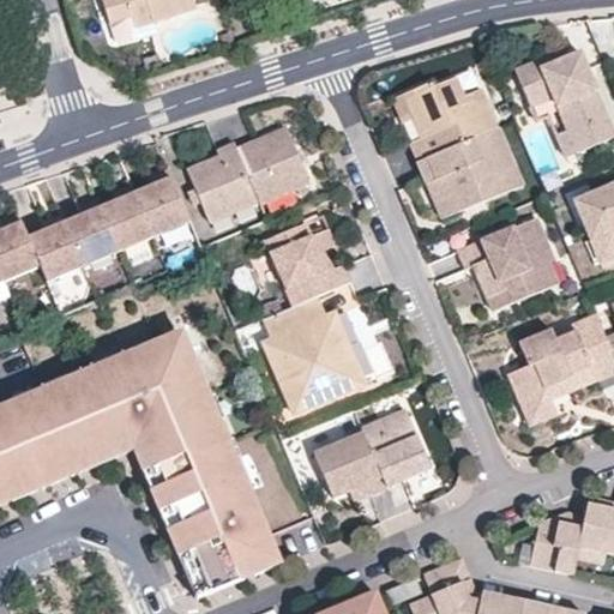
[(104,0),(110,17),(133,10),(137,22),(154,17),(198,2),(196,0),(104,0)]
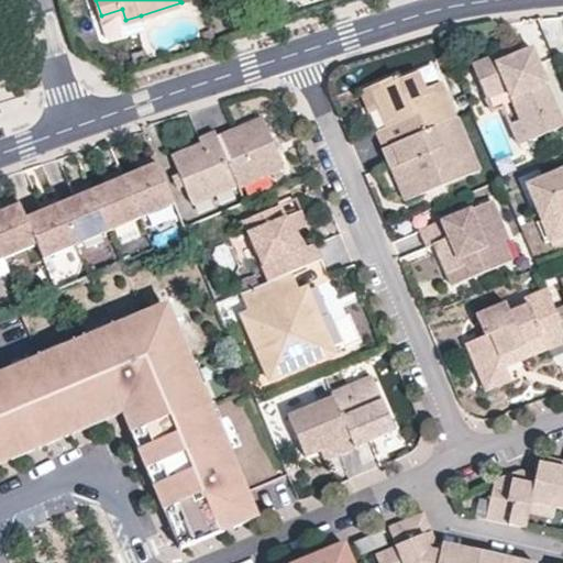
[(101,15),(108,35),(144,24),(141,15),(125,20),(122,9),(101,15)]
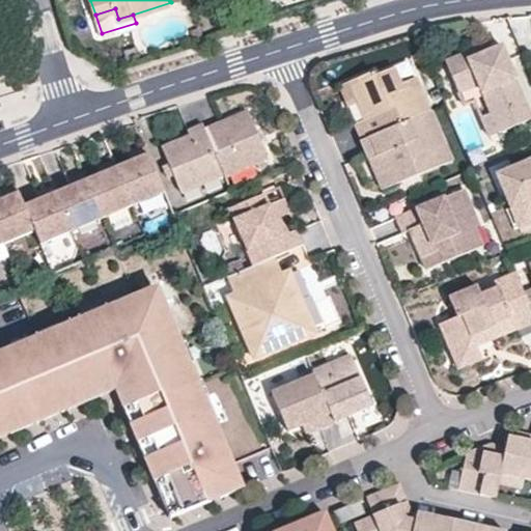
[(200,26),(192,29),(195,37),(203,35),(200,26)]
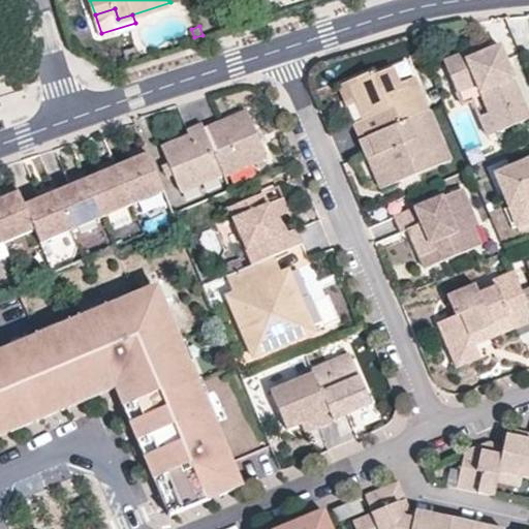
[(471,45),(474,54),(481,51),(478,41),(471,45)]
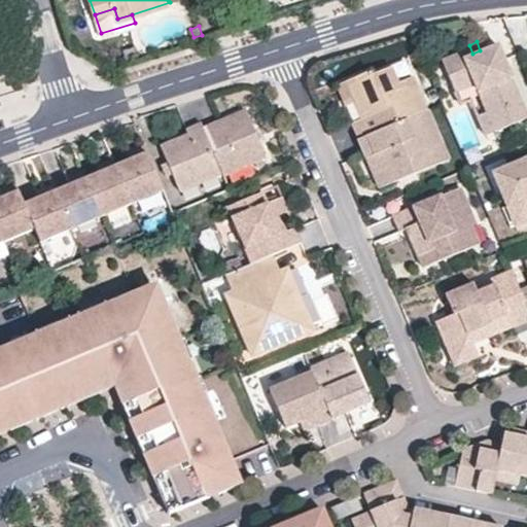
[(454,88),(471,80),(484,110),(492,131),(495,137),(505,133),(502,127),(525,116),(495,44),(480,50),(472,54),(469,45),(441,57),(454,88)]
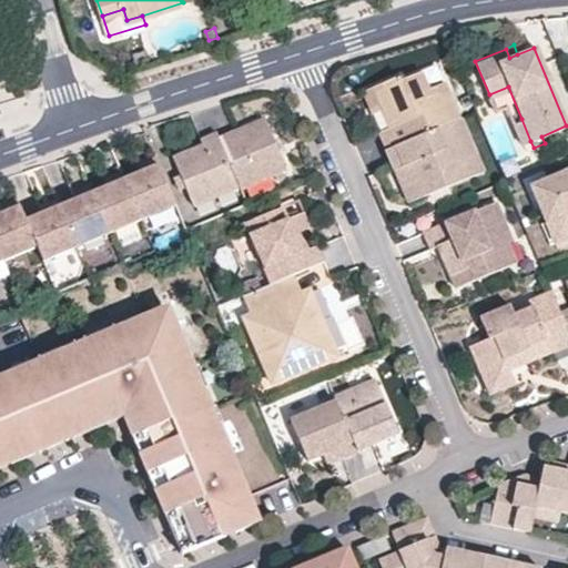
[(384,146),(397,141),(456,115),(442,80),(425,88),(418,70),(399,78),(397,74),(372,85),(379,103),(386,100),(396,121),(388,124),(376,129),(384,146)]
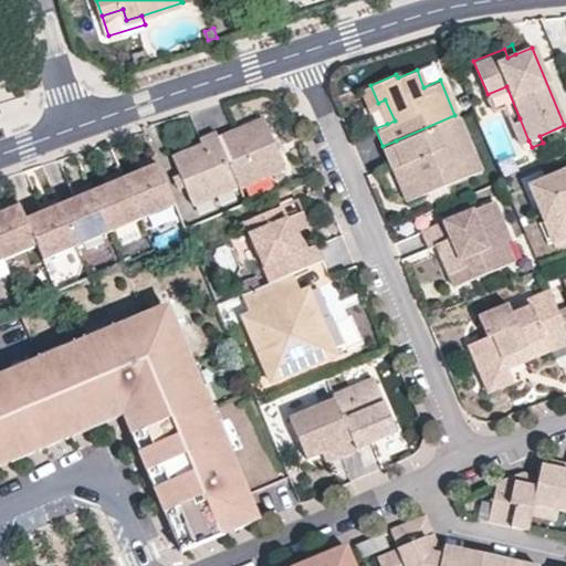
[(370,85),(359,90),(367,107),(378,103),(370,85)]
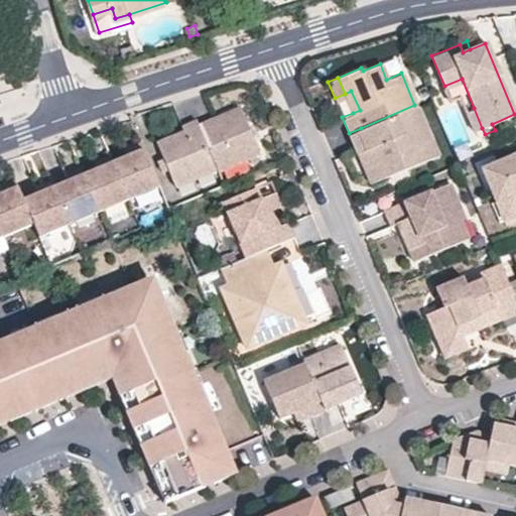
[(351,91),(345,94),(353,113),(360,110),(351,91)]
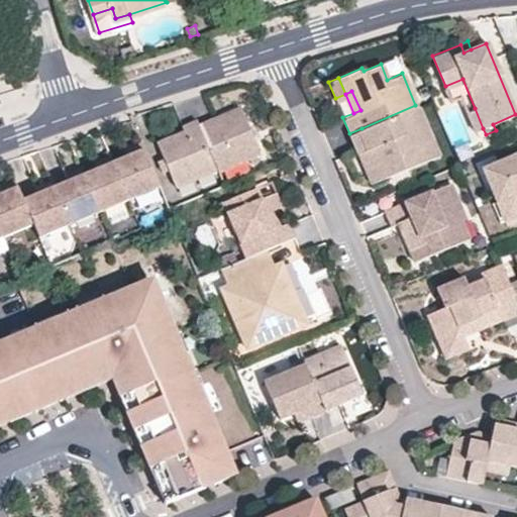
[(365,169),(371,182),(436,153),(415,105),(362,128),(349,133),(357,152),(363,150),(370,167),(365,169)]
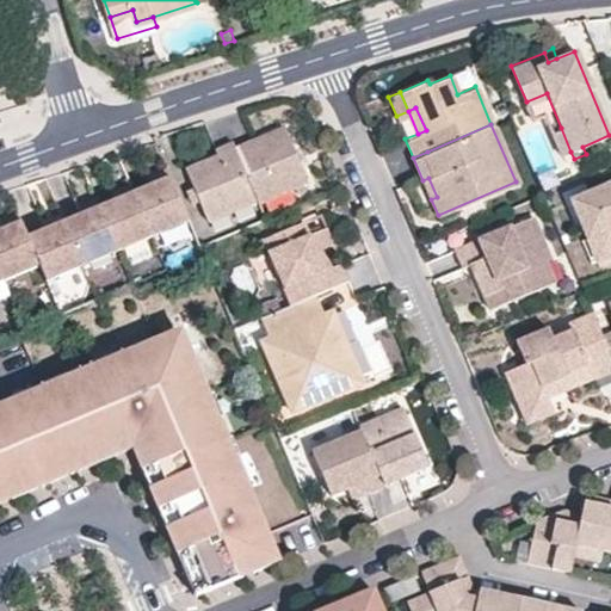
[(282,125),(233,146),(254,197),(255,201),(306,179),(282,125)]
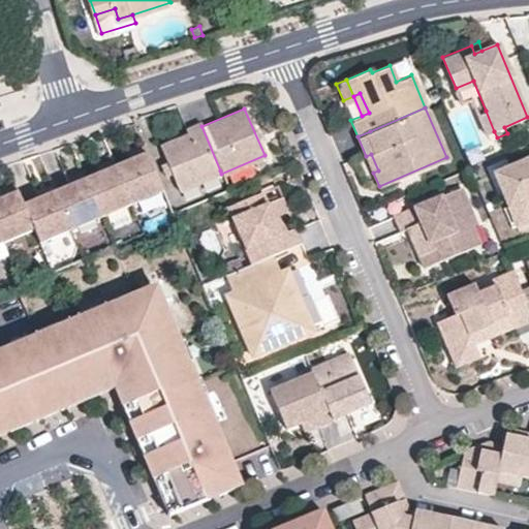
[(486,111),(477,114),(486,134),(494,131),(486,111)]
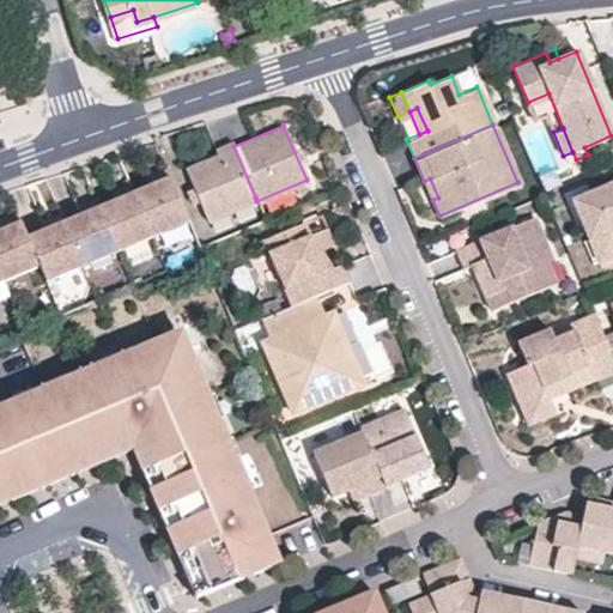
[(216,155),(183,168),(205,219),(255,198),(234,146),(231,141),(213,149),(216,155)]
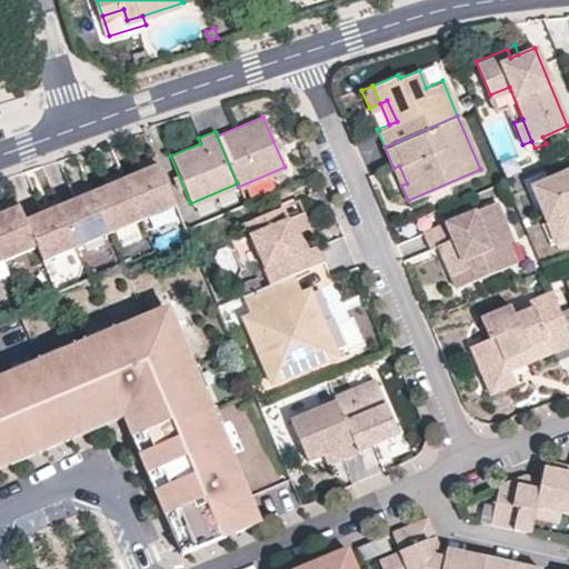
[(157,160),(153,151),(133,160),(138,168),(157,160)]
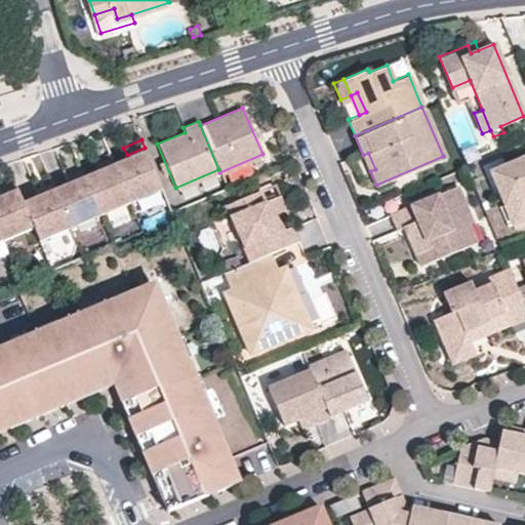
[(127,155),(114,161),(129,198),(160,185),(151,162),(145,148),(127,155)]
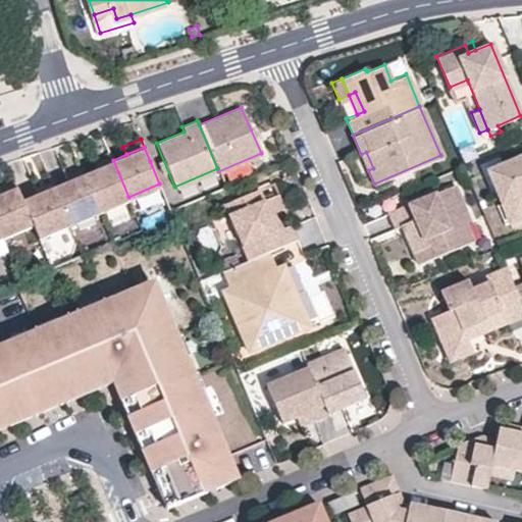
[(113,160),(109,151),(92,158),(96,167),(113,160)]
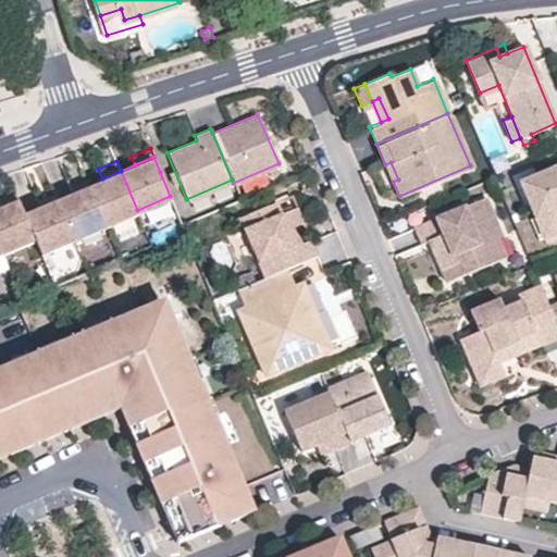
[(556,161),(518,178),(531,209),(541,205),(552,232),(556,229),(556,161)]
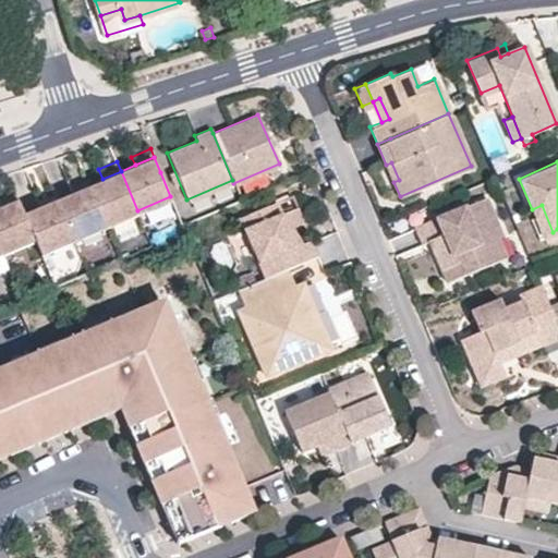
[(391,162),(386,165),(393,182),(399,180),(391,162)]
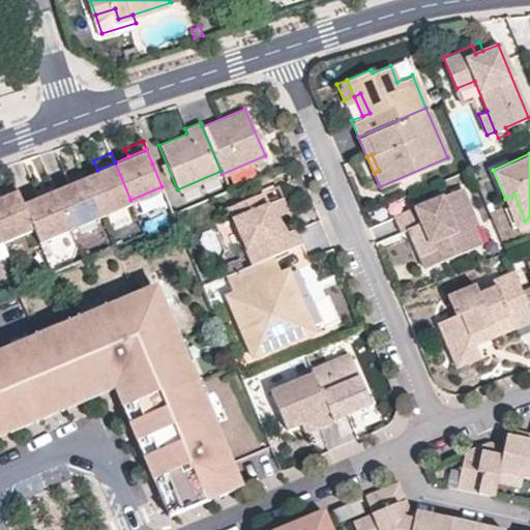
[(84,175),(86,180),(99,212),(130,200),(115,163),(97,170),(84,175)]
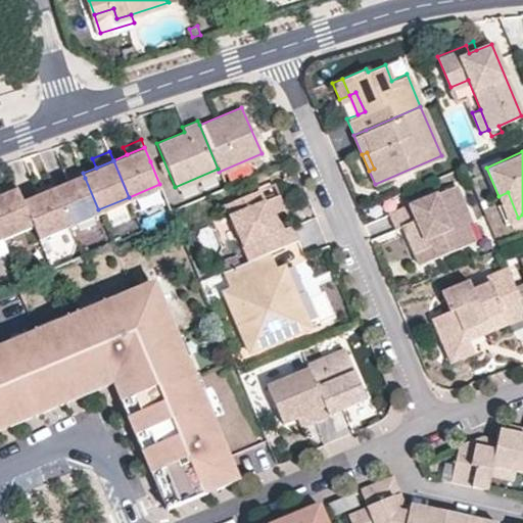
[(83,173),(80,164),(65,171),(68,179),(83,173)]
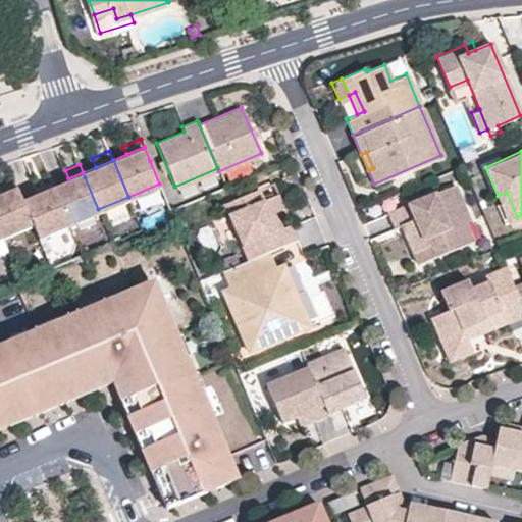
[(68,178),(53,185),(66,218),(68,222),(98,209),(85,177),(83,172),(68,178)]
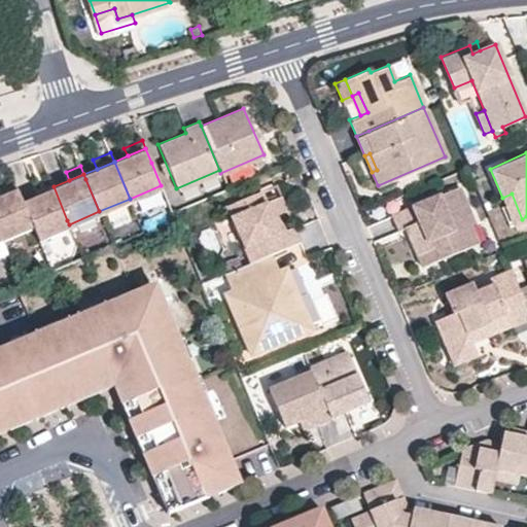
[(54,186),(49,179),(34,185),(37,194),(54,186)]
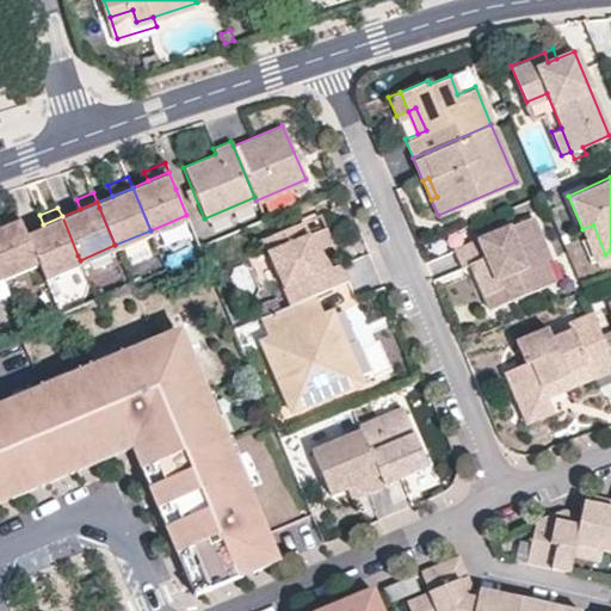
[(20,216),(17,209),(0,215),(0,224),(0,226),(20,217),(20,216)]
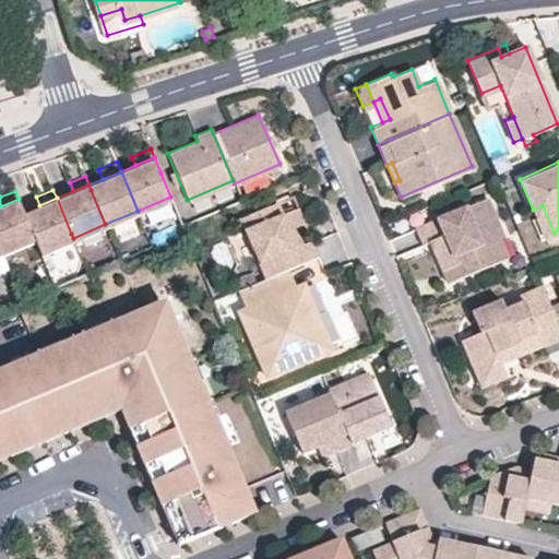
[(428,240),(438,236),(441,242),(430,247),(440,270),(453,264),(459,276),(507,256),(499,236),(504,233),(488,194),(415,226),(423,242),(428,240)]
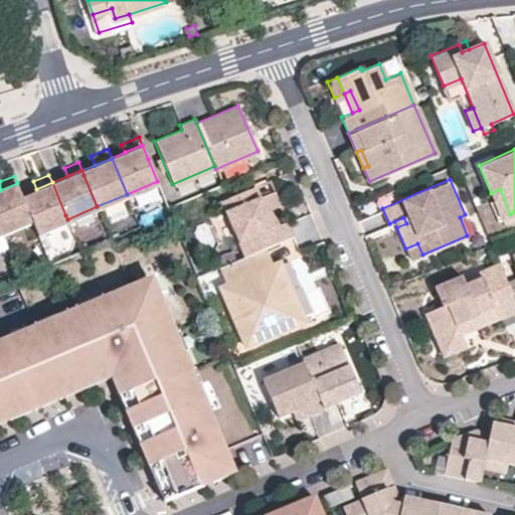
[(67,219),(65,215),(52,182),(36,189),(22,195),(31,217),(37,231),(67,219)]
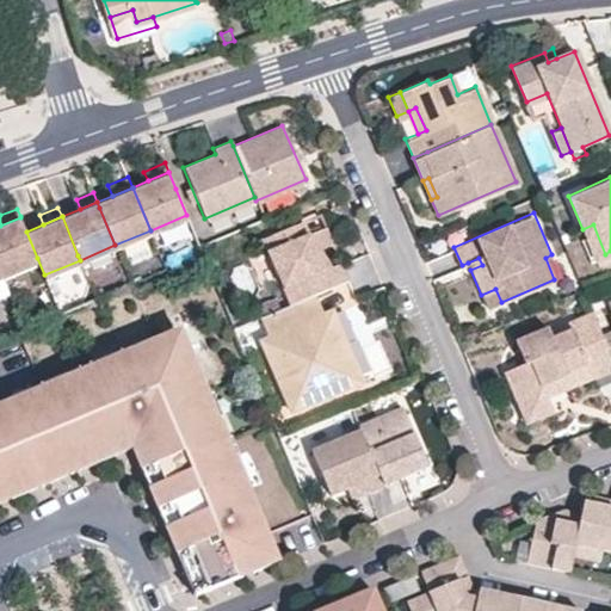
[(0,226),(0,224),(0,271),(1,273),(37,258),(26,232),(20,217),(0,226)]
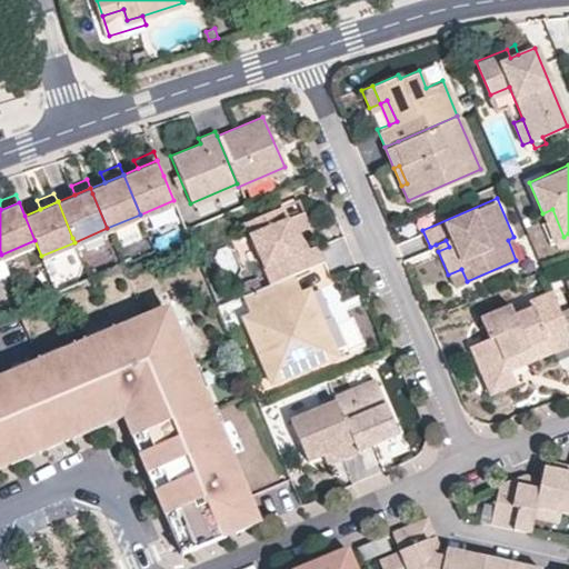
[(143,217),(151,238),(178,228),(170,207),(143,217)]
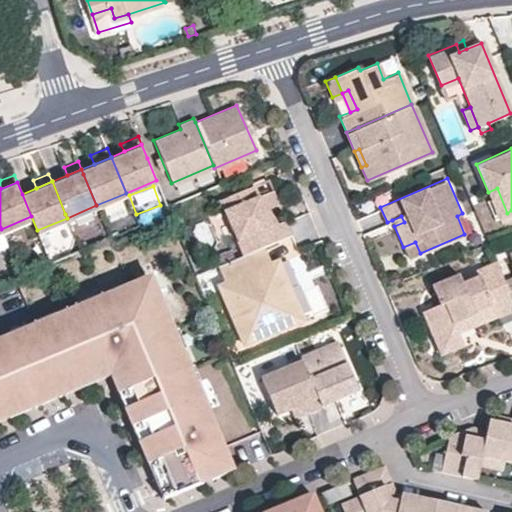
[(258,197),(253,187),(221,201),(239,242),(215,252),(220,266),(229,262),(263,248),(290,237),(284,223),(278,226),(270,229),(264,213),(272,210),(277,207),(271,192),(258,197)]
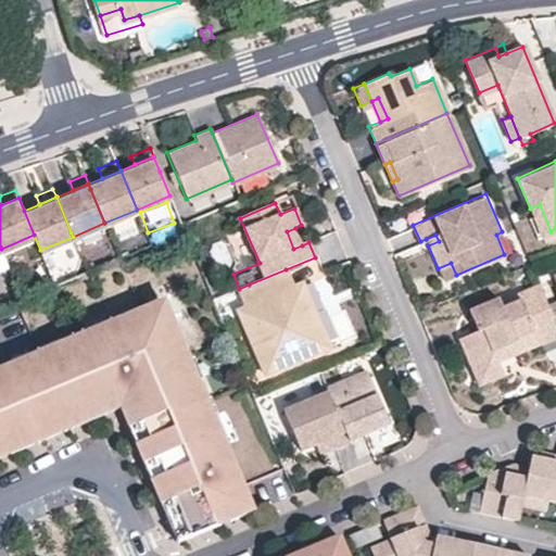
[(540,204),(530,209),(541,236),(551,231),(540,204)]
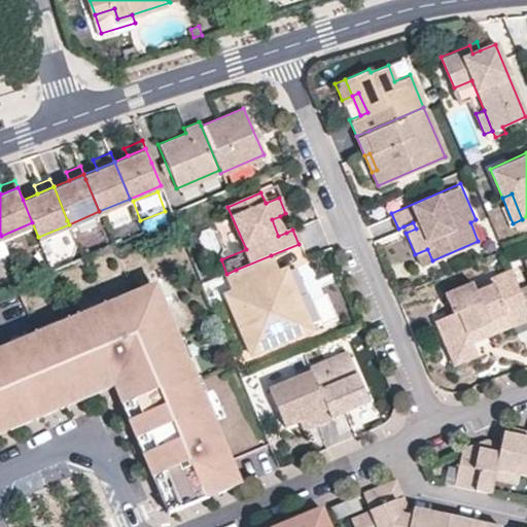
[(280,216),(272,219),(278,236),(286,233),(280,216)]
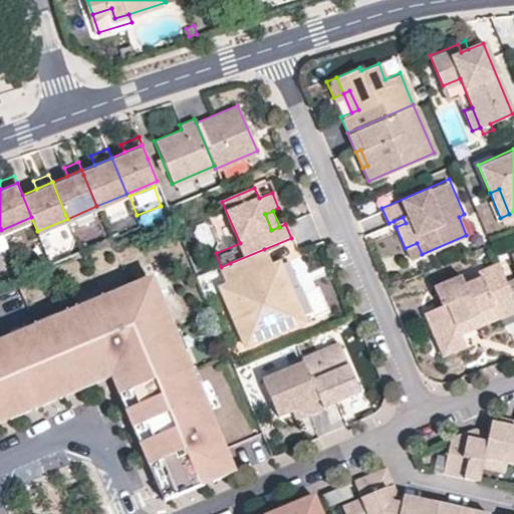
[(394,221),(396,227),(406,223),(403,217),(394,221)]
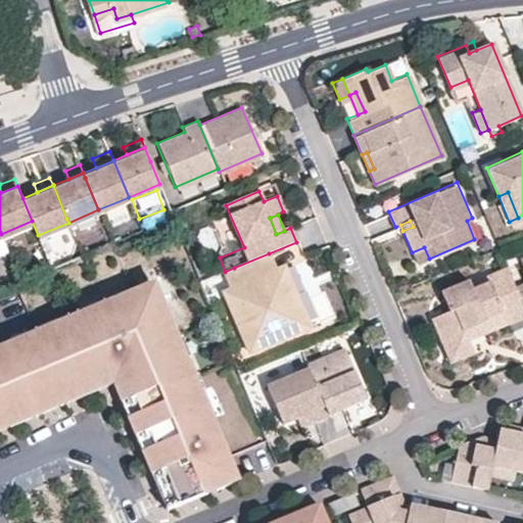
[(412,252),(417,264),(429,258),(424,247),(412,252)]
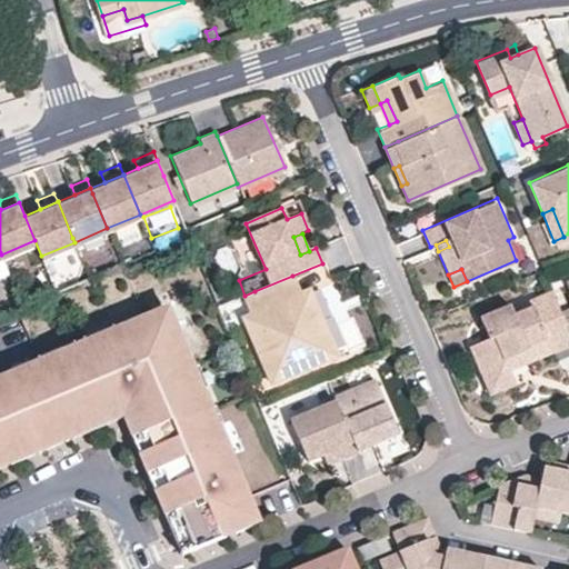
[(253,315),(246,318),(273,382),(338,355),(311,291),(300,296),(292,276),(255,291),(245,296),(253,315)]
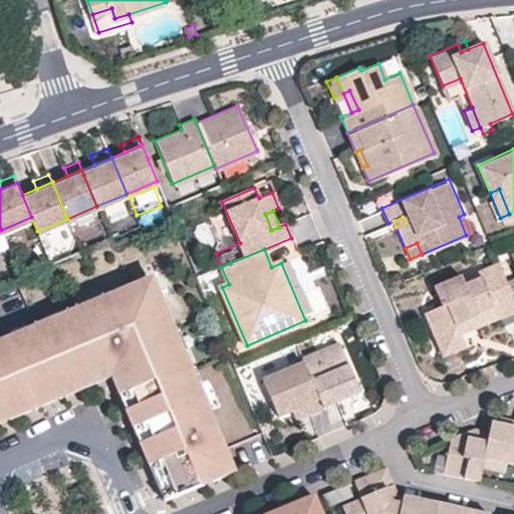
[(483,265),(485,271),(461,281),(457,273),(432,284),(439,302),(423,309),(438,345),(460,336),(458,331),(454,321),(475,312),(476,316),(496,308),(513,300),(513,298),(509,286),(497,259),(483,265)]
